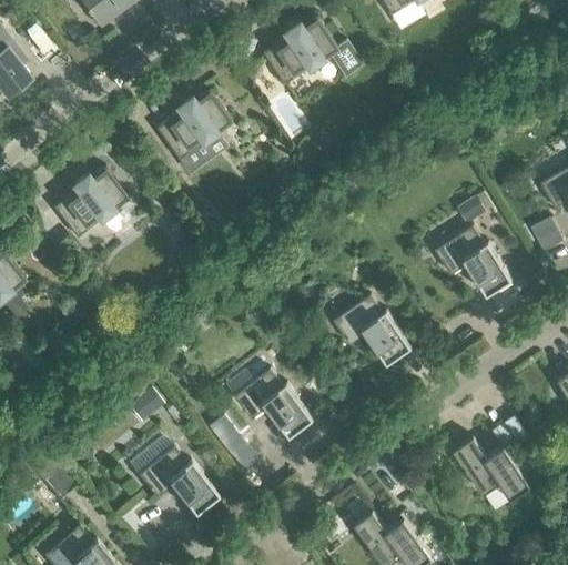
[(128,0),(88,0),(89,1),(83,4),(87,10),(85,11),(89,16),(90,14),(100,28),(132,4),(128,0)]
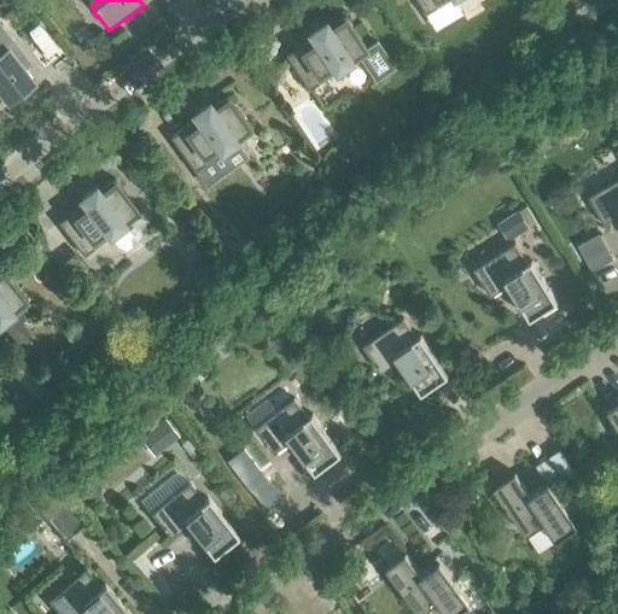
[(413,0),(424,18),(452,1),(454,6),(464,0),(413,0)]
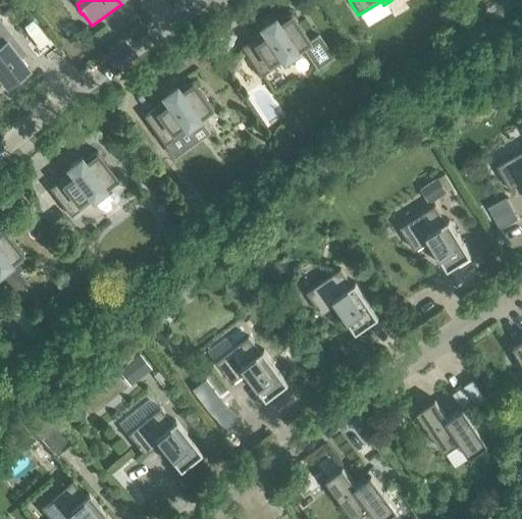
[(316,71),(332,60),(318,39),(309,45),(291,16),(276,27),(273,22),(260,32),(262,36),(240,50),(259,80),(281,64),(284,68),(299,59),(296,55),(303,51),(316,71)]
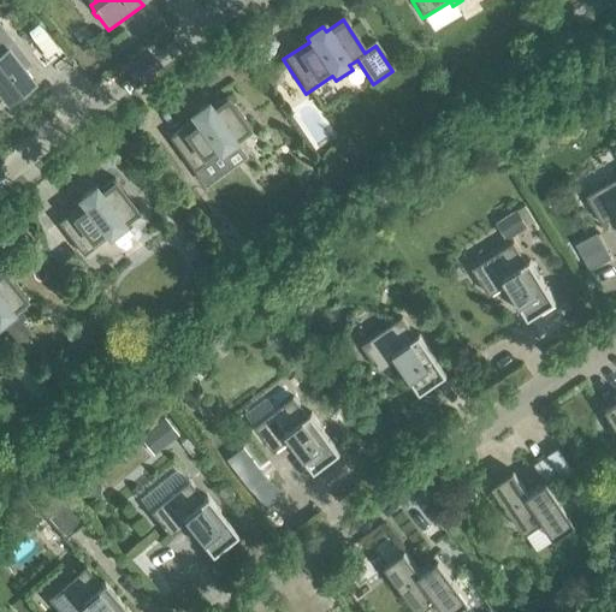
[(540,43),(551,36),(543,24),(532,30),(540,43)]
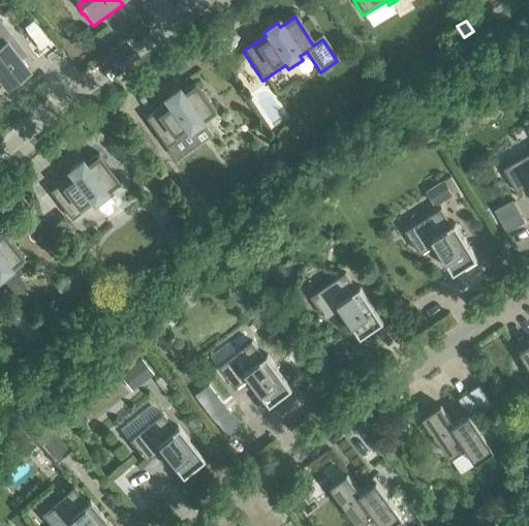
[(31,24),(24,30),(27,36),(39,52),(49,43),(36,29),(31,24)]
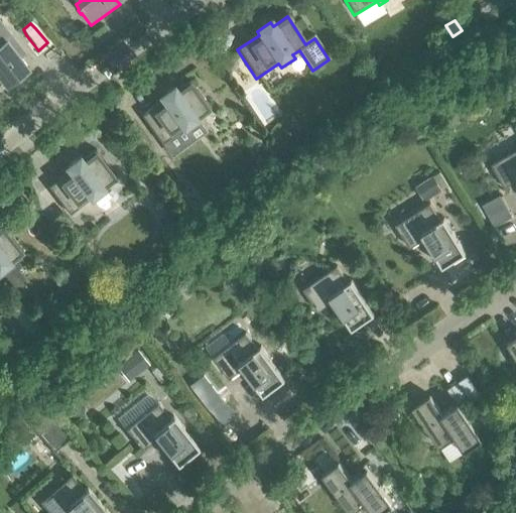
[(13,53),(18,49),(0,25),(0,82),(6,90),(28,73),(13,53)]
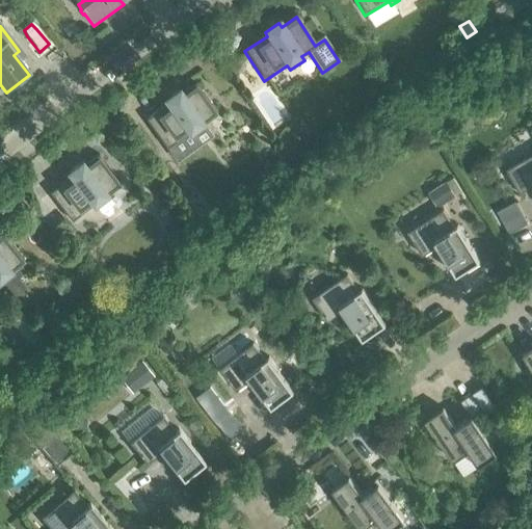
[(203,125),(216,114),(195,85),(181,96),(179,91),(164,102),(167,105),(145,122),(166,151),(188,134),(191,138),(205,129),(203,125)]
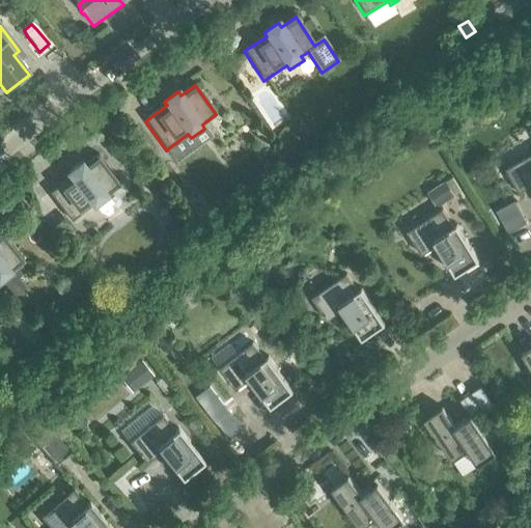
[(295,131),(289,135),(290,140),(296,144),(301,142),(303,136),(300,131),(295,131)]
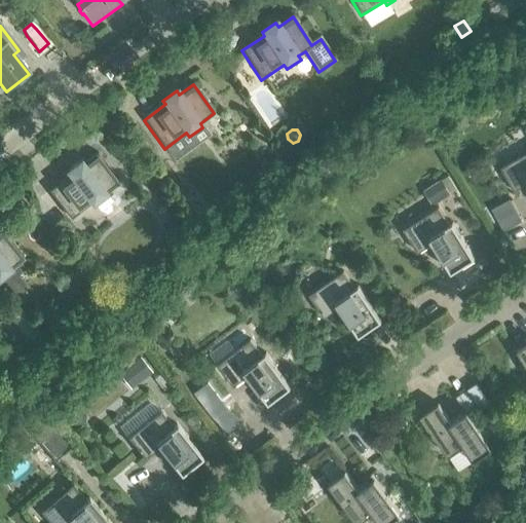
[(105,194),(118,183),(97,155),(83,166),(80,162),(67,173),(70,177),(48,193),(70,221),(91,204),(95,208),(108,197),(105,194)]
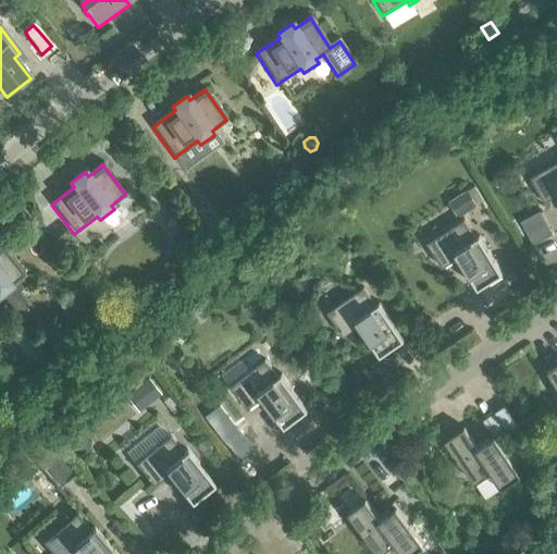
[(556,164),(530,180),(544,206),(556,197),(556,164)]
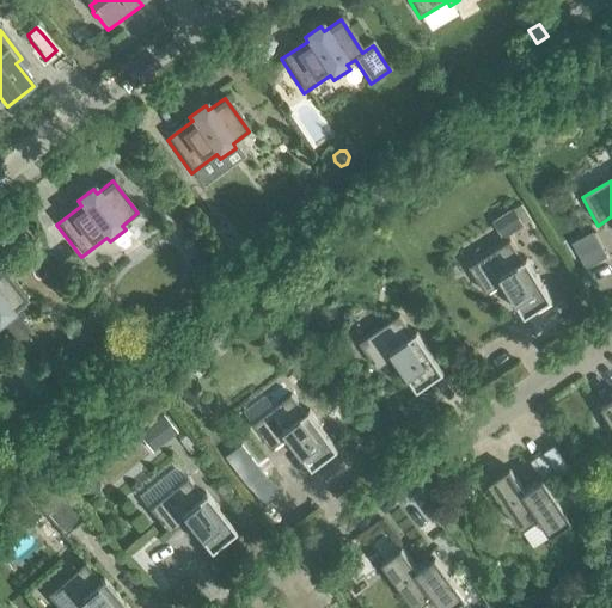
[(513,213),(494,226),(503,241),(524,229),(513,213)]
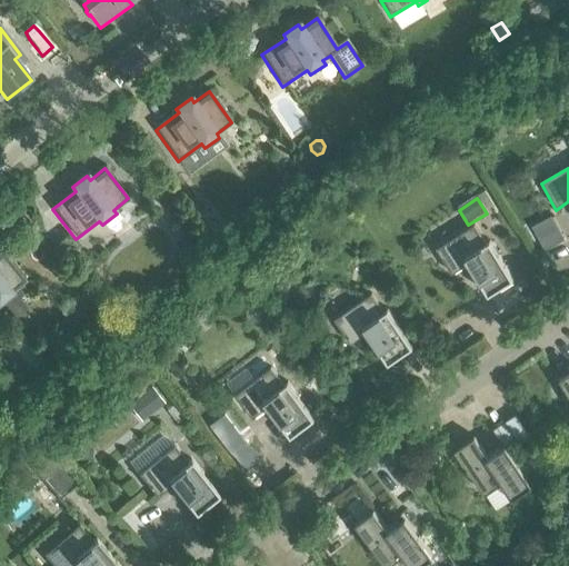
[(551,219),(531,230),(545,252),(563,241),(551,219)]
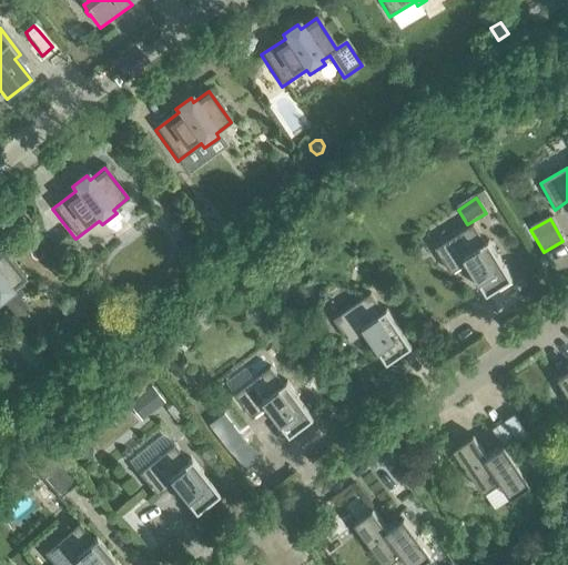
[(473,226),(435,251),(450,276),(467,265),(487,296),(513,281),(488,243),(485,245),(473,226)]
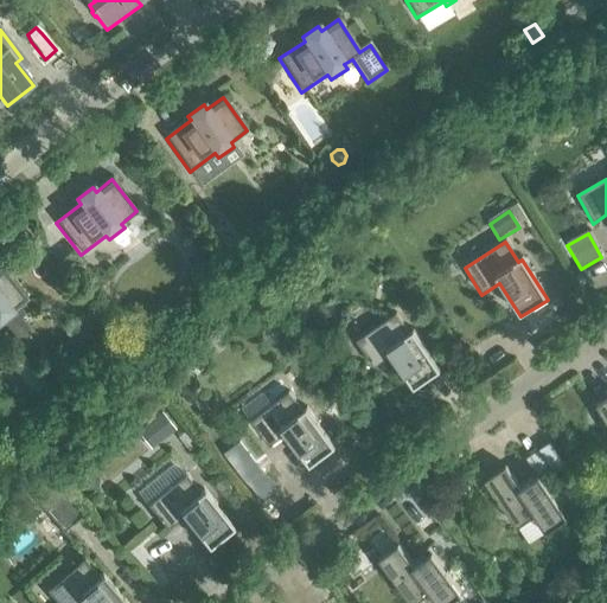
[(198,255),(186,264),(196,275),(208,265),(198,255)]
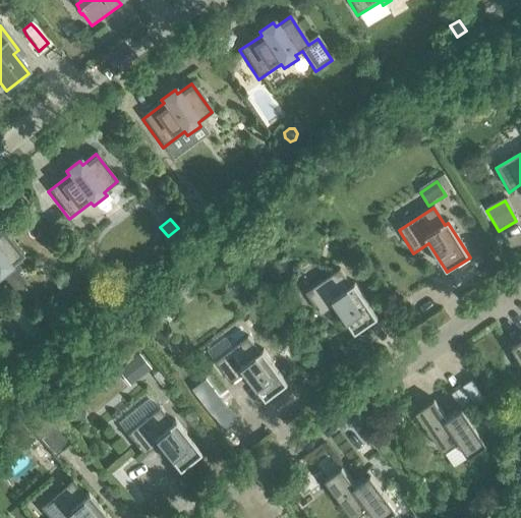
[(10,267),(23,256),(1,229),(0,229),(0,281),(13,271),(10,267)]
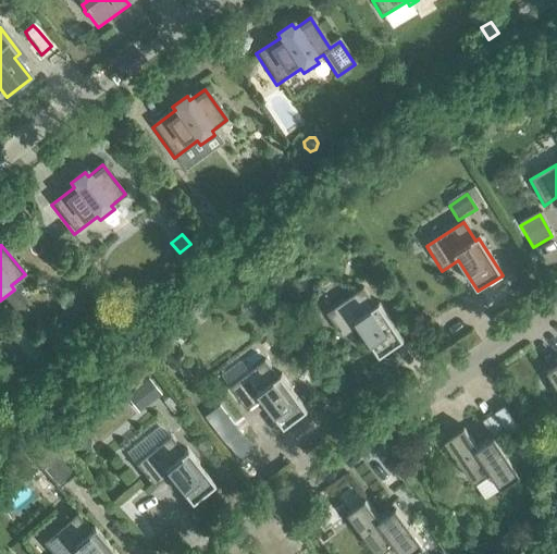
[(363,291),(326,316),(343,340),(359,328),(380,358),(404,342),(379,306),(375,308),(363,291)]
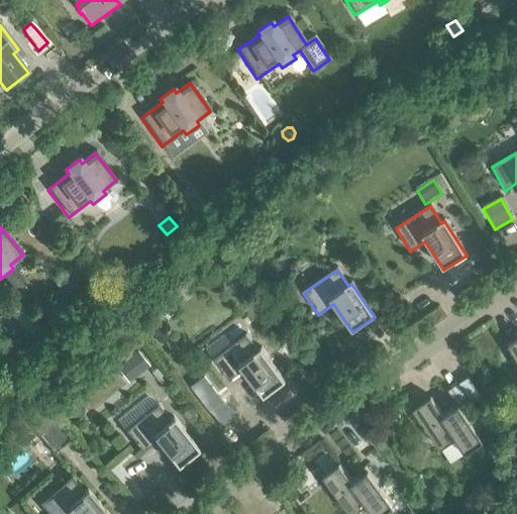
[(245,336),(213,361),(229,383),(243,372),(264,399),(286,382),(262,349),(257,352),(245,336)]
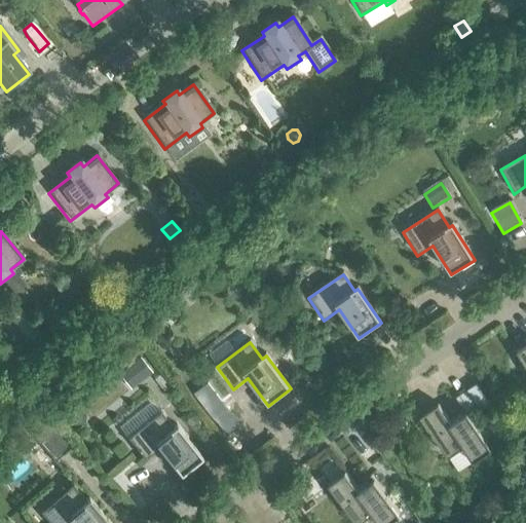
[(525,346),(516,352),(525,369),(525,346)]
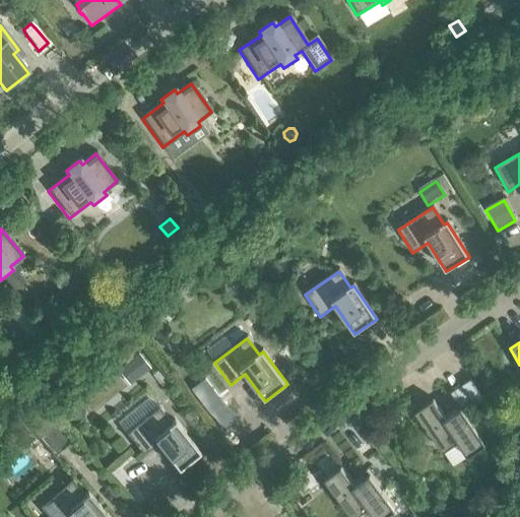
[(138,356),(118,372),(129,387),(150,371),(138,356)]
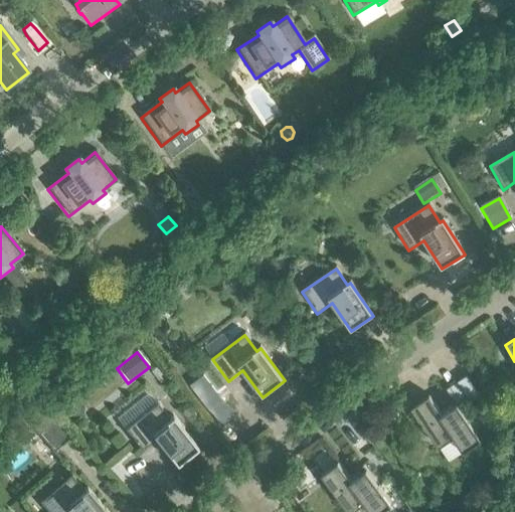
[(454,439),(464,453),(482,441),(458,405),(442,416),(428,397),(411,409),(439,449),(454,439)]
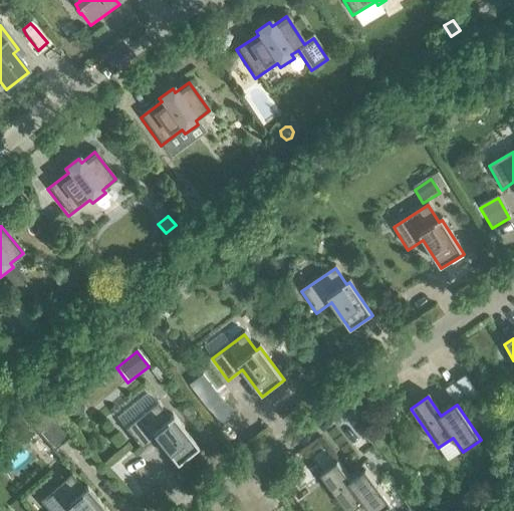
[(156,404),(124,430),(141,451),(155,439),(176,466),(197,449),(172,417),(169,420),(156,404)]
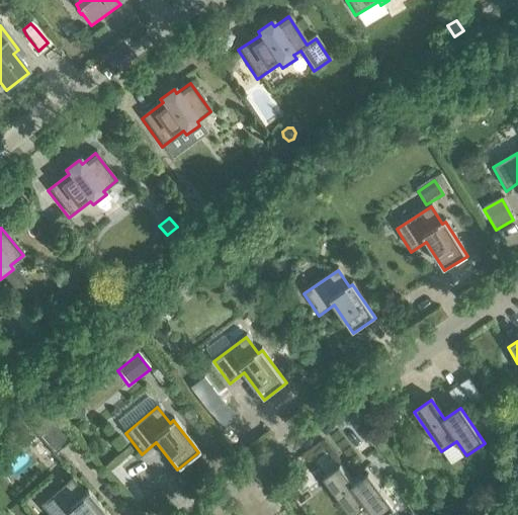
[(69,443),(53,425),(37,438),(54,456),(69,443)]
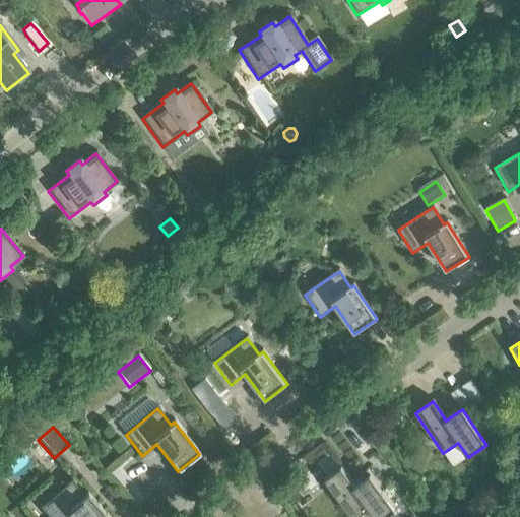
[(358,516),(368,510),(373,516),(387,516),(396,511),(370,475),(354,488),(341,469),(324,481),(350,516),(358,516)]
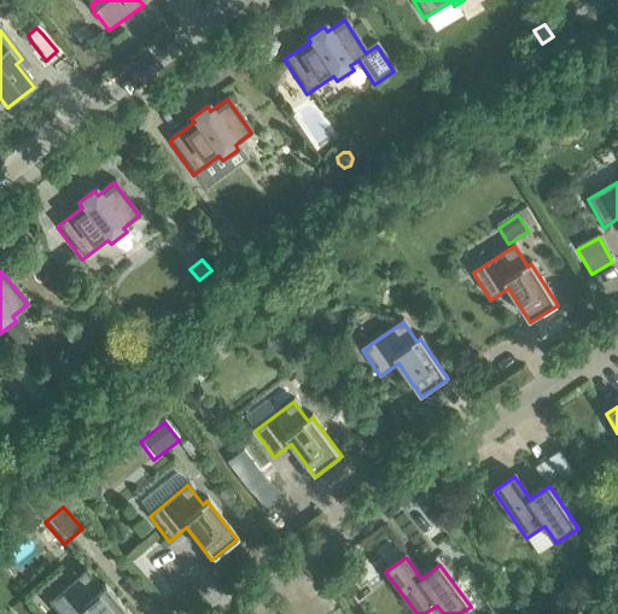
[(85,572),(47,604),(54,613),(126,613),(104,586),(100,590),(85,572)]
